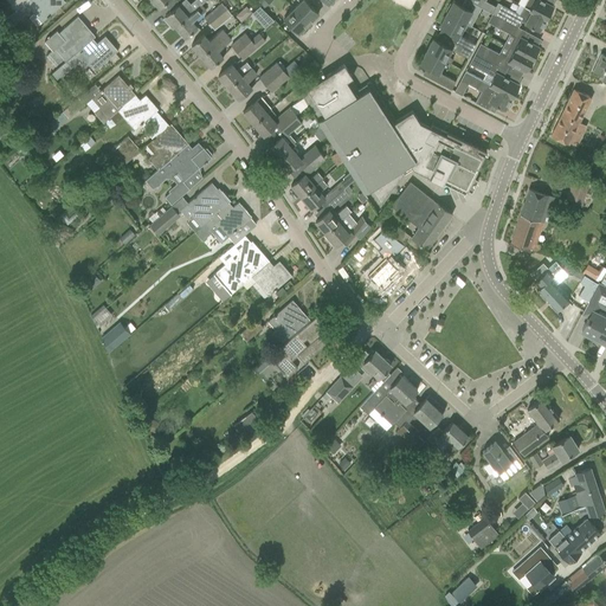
[(26,0),(24,2),(25,2),(5,19),(12,26),(31,10),(33,13),(31,15),(30,18),(37,26),(65,2),(63,0),(26,0)]
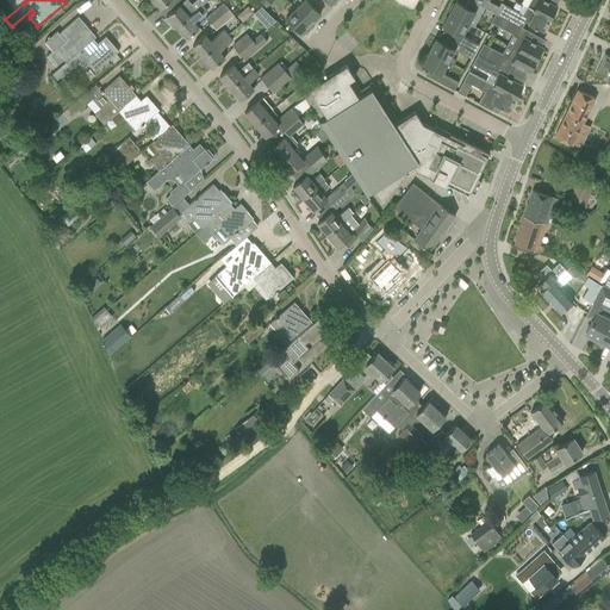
[(173,24),(176,27),(195,11),(186,0),(180,6),(179,5),(167,16),(167,17),(165,19),(170,26),(173,24)]
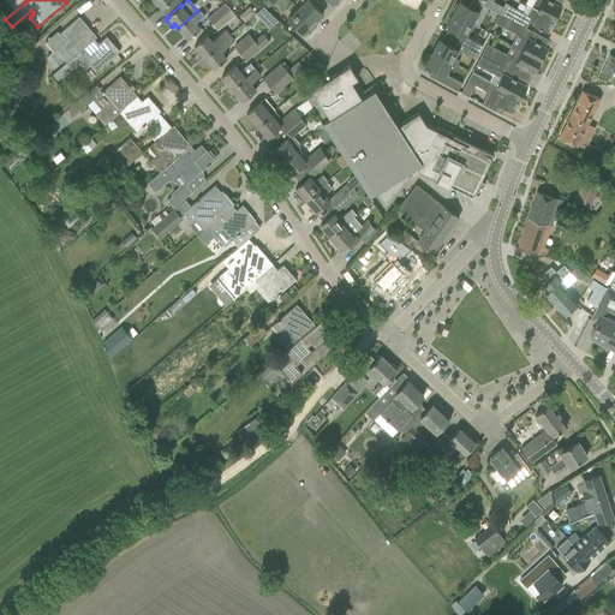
[(302,0),(304,3),(298,9),(312,24),(323,13),(309,0),(302,0)]
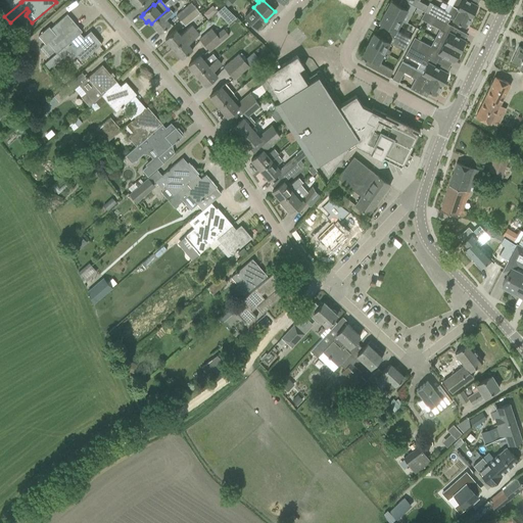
[(386,9),(385,11),(401,20),(407,9),(390,0),(389,4),(388,3),(385,9),(386,9)]
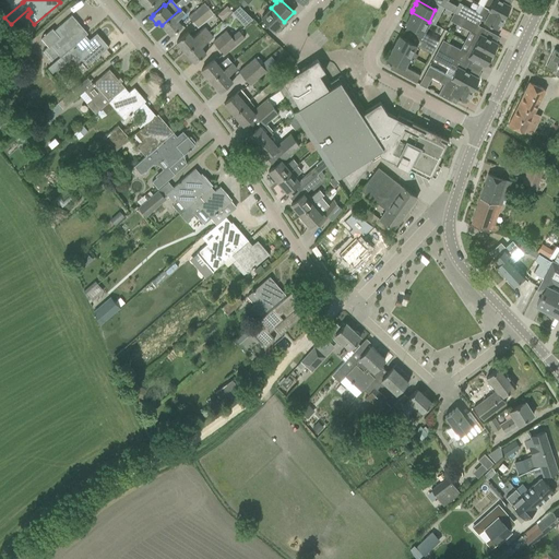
[(444,0),(442,6),(453,12),(456,6),(445,0),(444,0)]
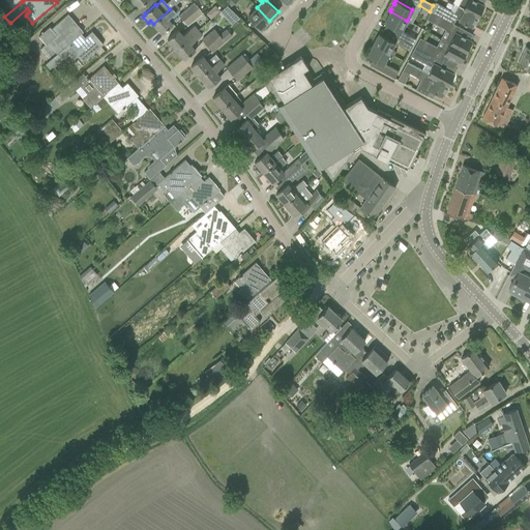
[(460,0),(458,5),(478,17),(478,16),(479,16),(480,15),(482,11),(482,9),(481,9),(483,5),(474,0),(460,0)]
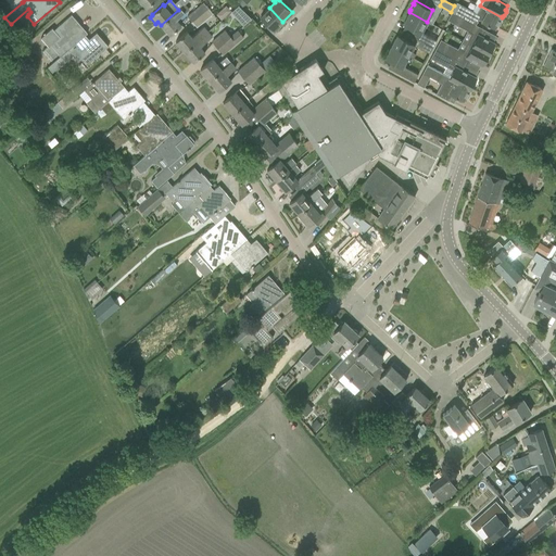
[(187,16),(191,22),(207,9),(202,3),(187,16)]
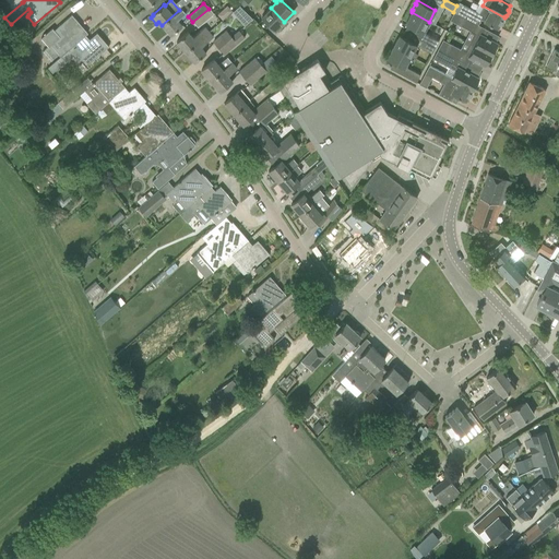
[(477,25),(478,24),(480,20),(498,28),(498,27),(499,25),(500,26),(501,25),(503,22),(503,20),(502,20),(503,18),(504,18),(483,6),(478,13),(475,11),(468,8),(462,3),(456,13),(456,14),(477,25)]
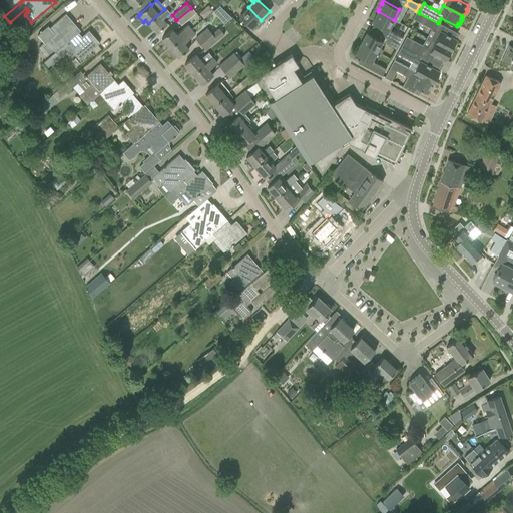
[(170,4),(164,9),(148,23),(156,32),(167,23),(163,19),(173,9),(170,4)]
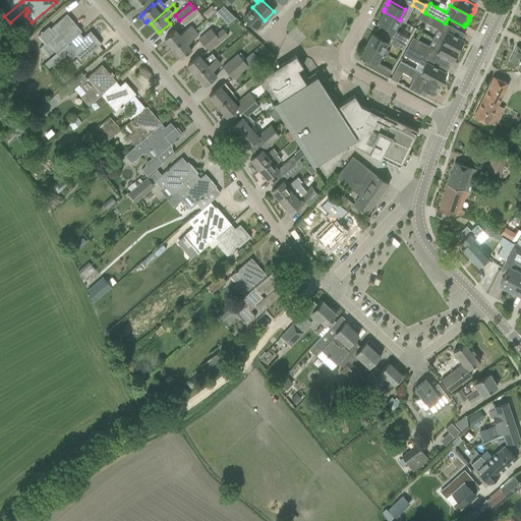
[(265,20),(252,7),(243,15),(256,29),(258,26),(259,27),(265,22),(264,21),(265,20)]
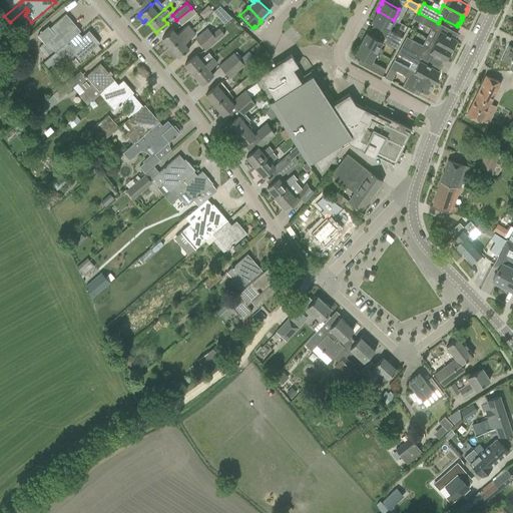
[(191,8),(176,20),(181,25),(195,13),(191,8)]
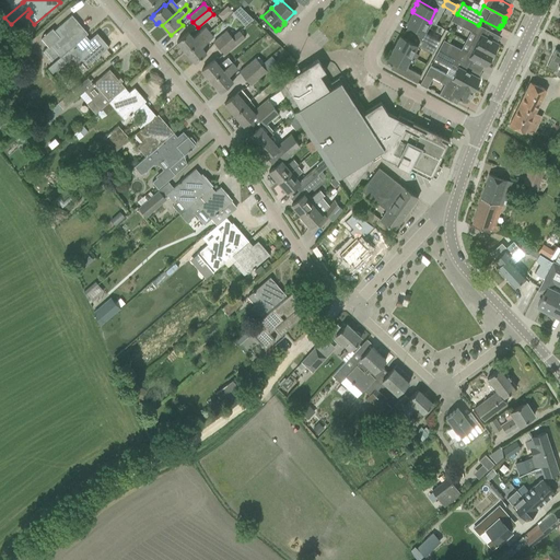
[(246,12),(238,19),(244,25),(253,18),(246,12)]
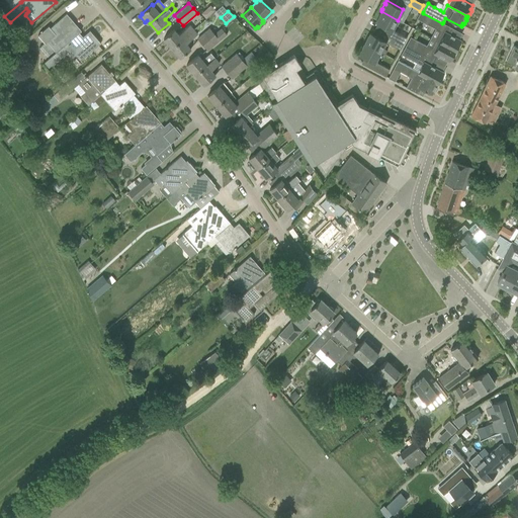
[(381,32),(394,38),(403,44),(406,37),(392,30),(398,20),(381,11),(375,22),(384,26),(381,32)]
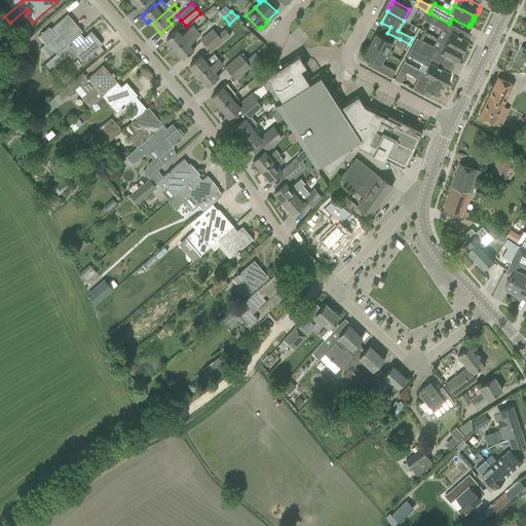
[(447,32),(442,41),(462,51),(462,50),(464,51),(467,45),(465,44),(467,40),(455,34),(458,28),(450,23),(449,24),(429,13),(429,12),(426,11),(422,19),(447,32)]
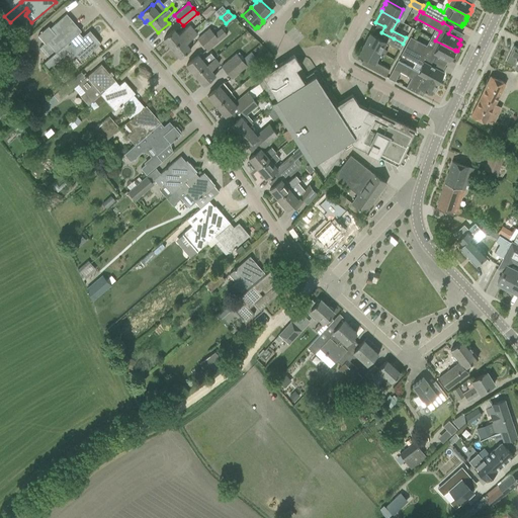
[(48,26),(37,35),(45,44),(41,47),(50,55),(54,51),(56,53),(66,45),(81,30),(66,14),(50,28),(48,26)]
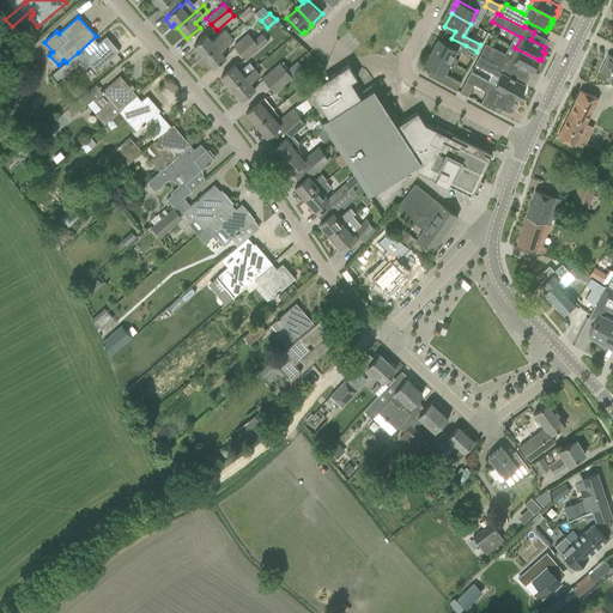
[(193,46),(202,58),(229,35),(224,30),(211,41),(206,35),(193,46)]
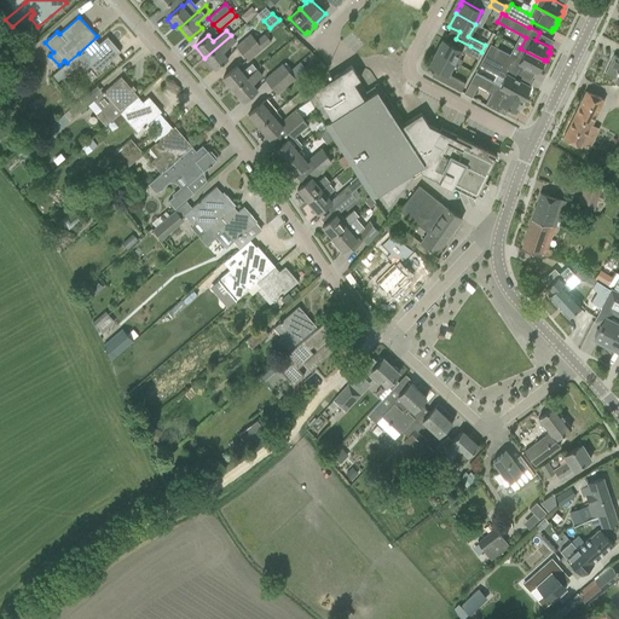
[(236,46),(242,52),(256,40),(250,34),(236,46)]
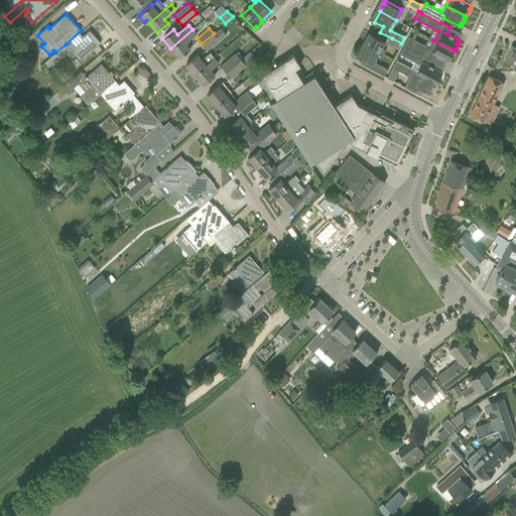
[(214,33),(202,43),(207,49),(225,34),(221,28),(214,34),(214,33)]
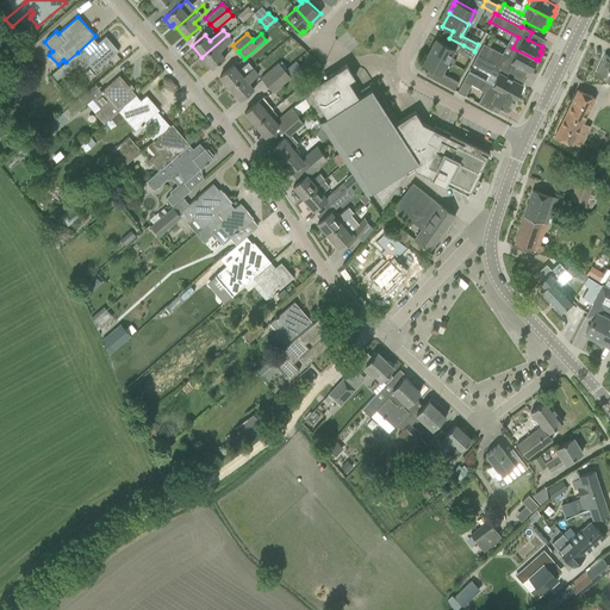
[(228,35),(201,57),(212,68),(224,57),(219,51),(232,41),(228,35)]
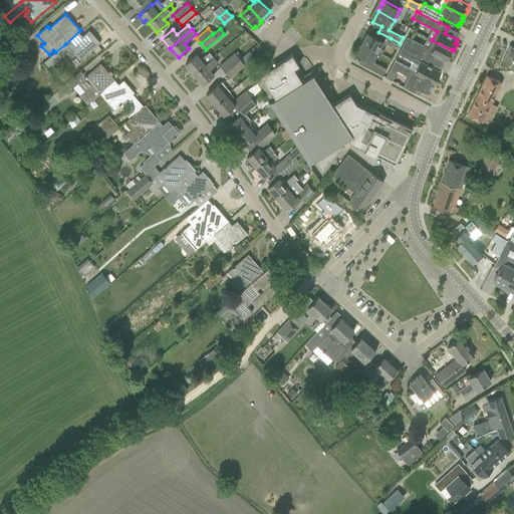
[(52,55),(43,62),(47,67),(56,59),(57,60),(67,51),(72,57),(74,55),(79,60),(91,49),(99,43),(88,30),(83,35),(80,30),(65,44),(55,52),(52,55)]
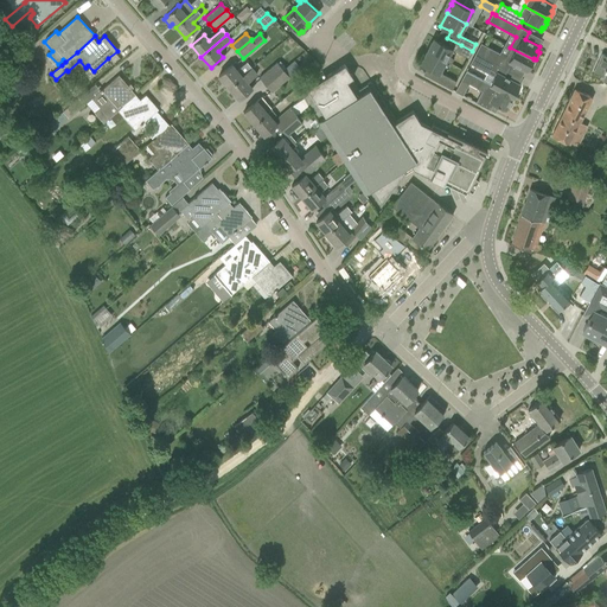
[(434,38),(427,51),(446,61),(451,64),(454,59),(448,56),(452,49),(434,38)]
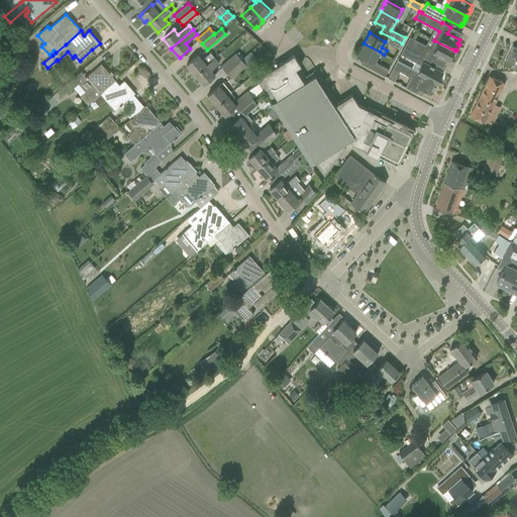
[(409,36),(405,44),(433,60),(436,55),(448,62),(450,58),(451,59),(455,53),(453,52),(454,50),(434,40),(431,46),(426,44),(426,45),(409,36)]
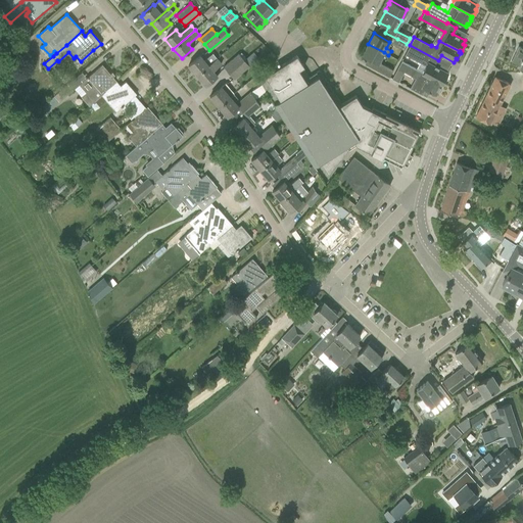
[(407,44),(397,39),(393,45),(403,50),(407,44)]
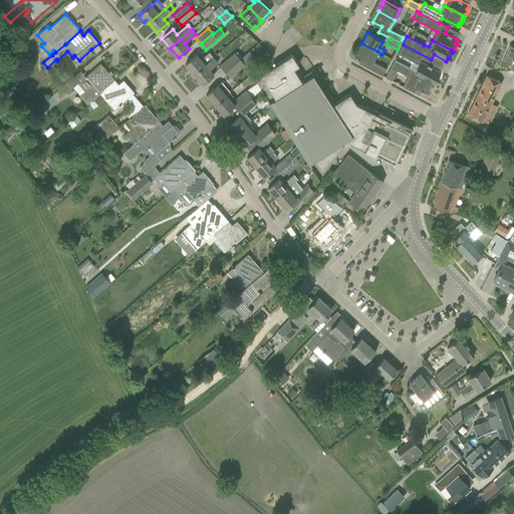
[(377,51),(361,43),(355,53),(371,62),(377,51)]
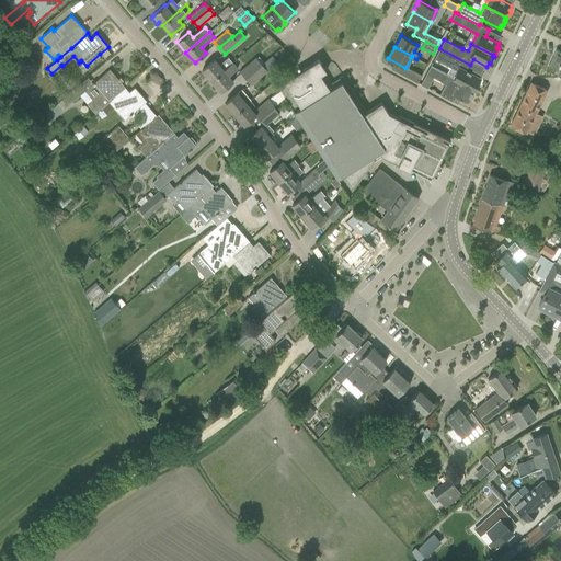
[(457,71),(453,78),(474,90),(474,89),(476,89),(478,88),(479,84),(479,82),(480,78),(467,71),(470,65),(439,48),(434,58),(457,71)]
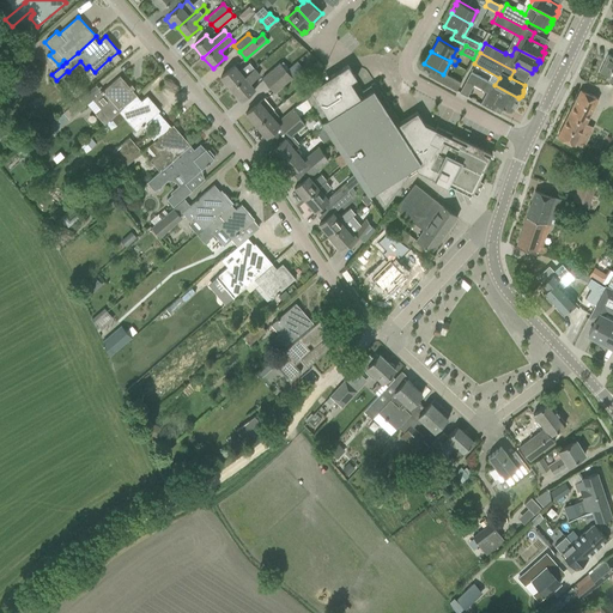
[(608,76),(607,78),(612,80),(612,56),(607,54),(599,72),(608,76)]
